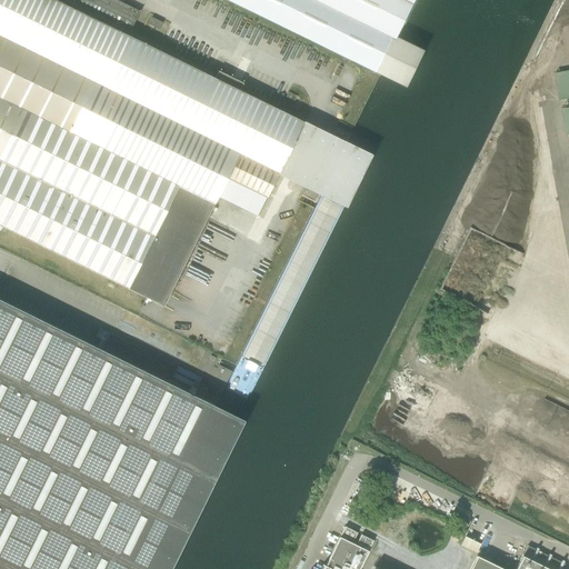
[(0,0),(0,225),(163,306),(210,209),(213,203),(227,178),(266,198),(279,171),(303,121),(239,90),(242,83),(218,71),(215,78),(128,36),(140,11),(116,0),(0,0)]
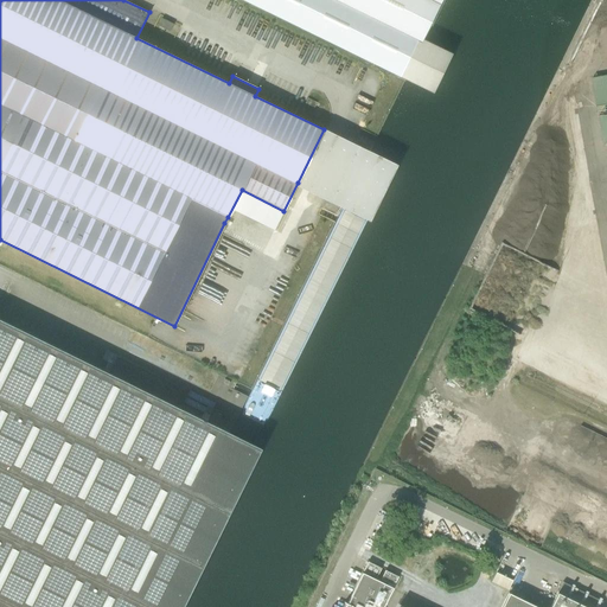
[(242,0),(403,78),(440,0),(242,0)]
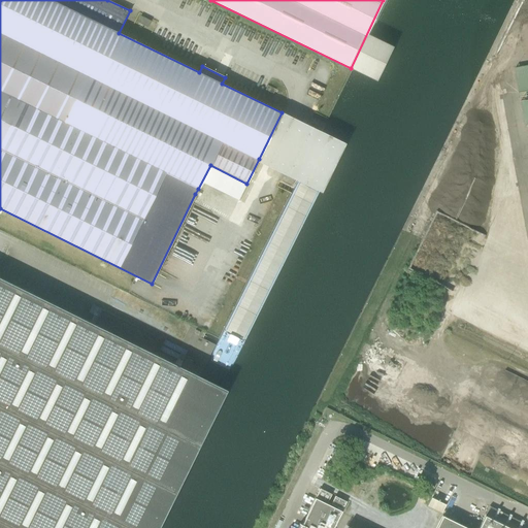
[(526,126),(527,125),(527,66),(516,68),(526,126)]
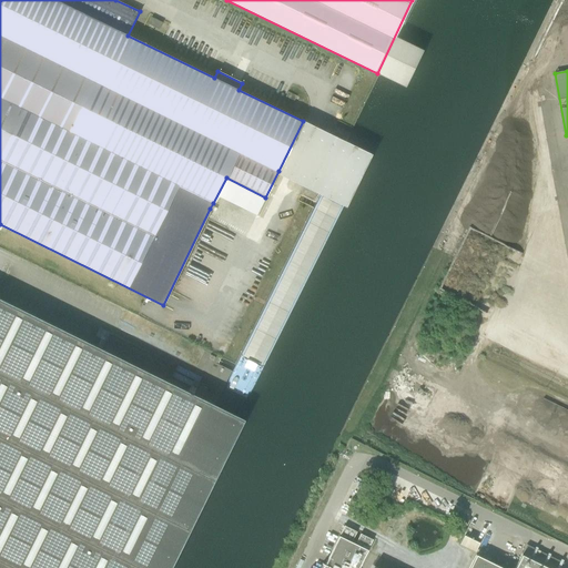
[(0,567),(113,567),(202,388),(0,288),(0,567)]
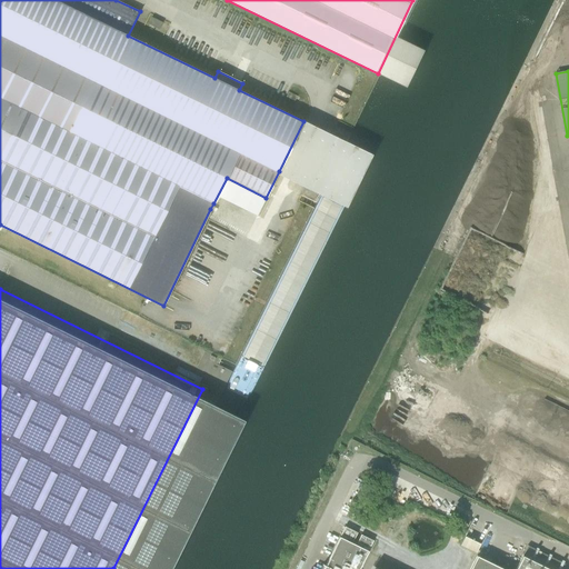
[(341,535),(353,540),(358,531),(346,526),(341,535)]
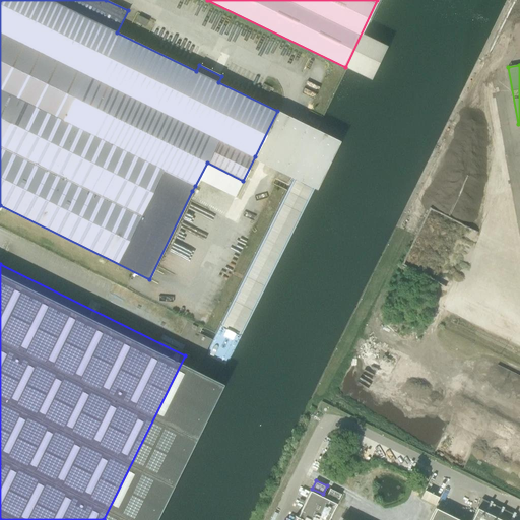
[(421,497),(436,502),(440,493),(426,486),(421,497)]
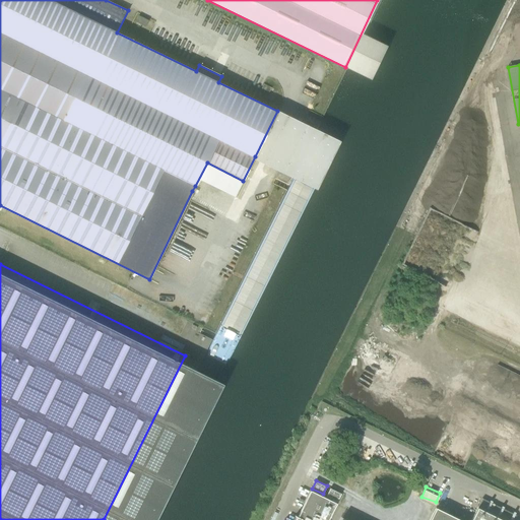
[(327,496),(338,501),(342,493),(330,488),(327,496)]
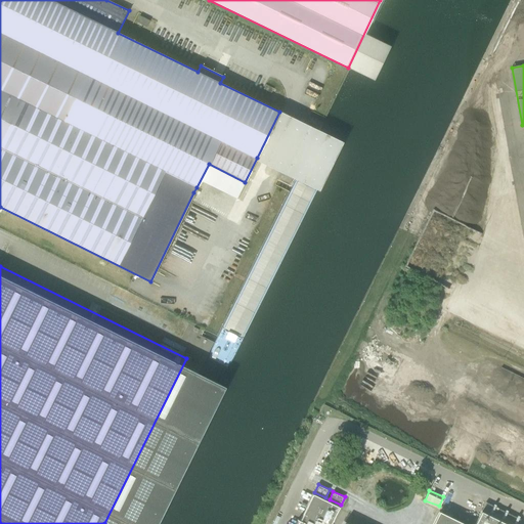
[(331,523),(340,506),(313,493),(298,523),(331,523)]
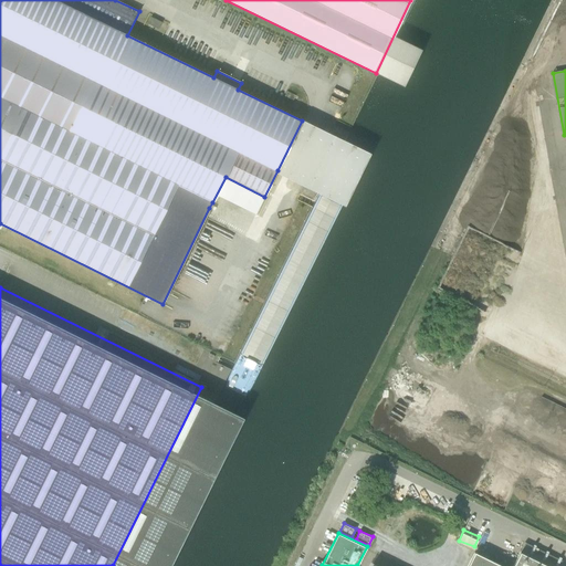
[(538,565),(520,556),(514,565),(500,565),(474,554),(468,565),(538,565)]
